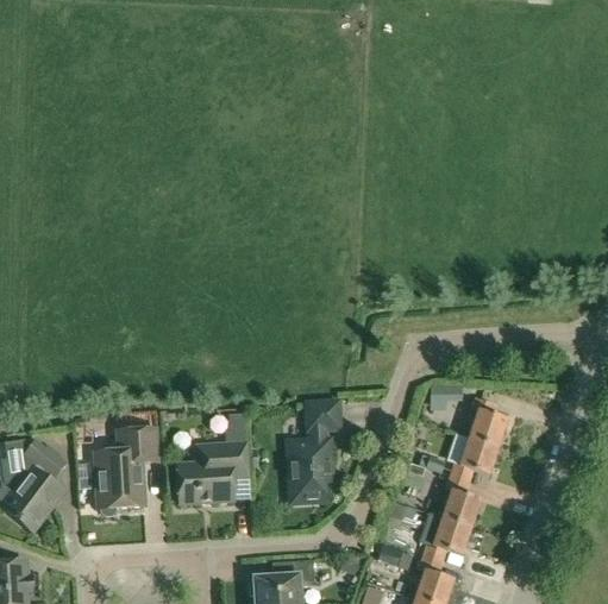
[(469,438),(499,447),(508,417),(491,411),(495,402),(477,396),(472,410),(477,411),(474,423),(463,421),(459,434),(469,436),(469,438)]
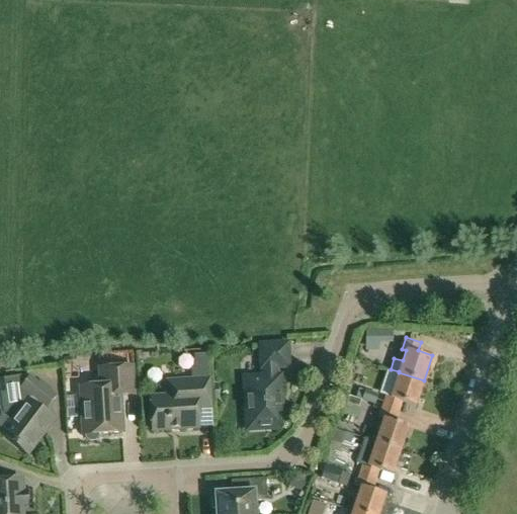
[(248,425),(276,424),(275,408),(281,408),(279,373),(276,373),(276,364),(289,363),(288,339),(260,341),(261,365),(263,365),(263,374),(245,375),(248,425)]
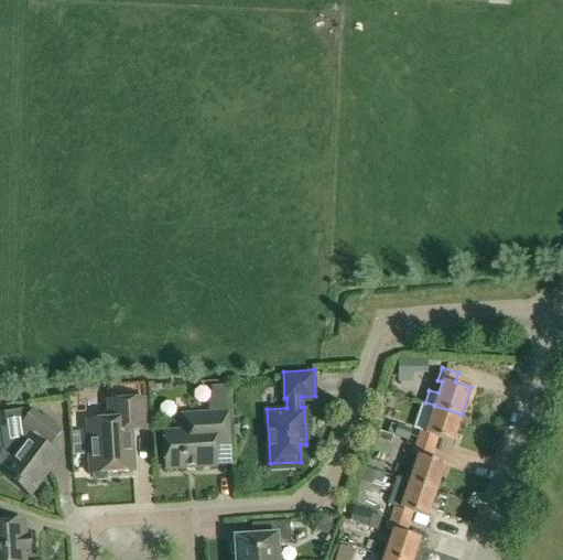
[(90,470),(94,470),(94,473),(97,476),(104,475),(107,472),(107,469),(134,467),(131,427),(147,427),(144,395),(108,397),(109,416),(87,417),(90,470)]
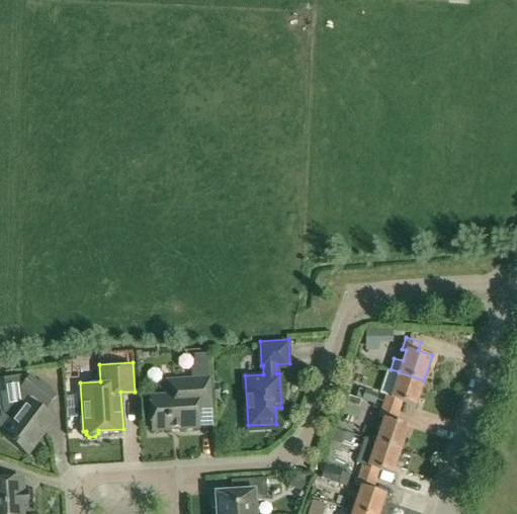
[(27,450),(54,416),(44,408),(56,392),(30,372),(26,377),(20,372),(0,374),(0,391),(2,408),(12,415),(1,430),(27,450)]
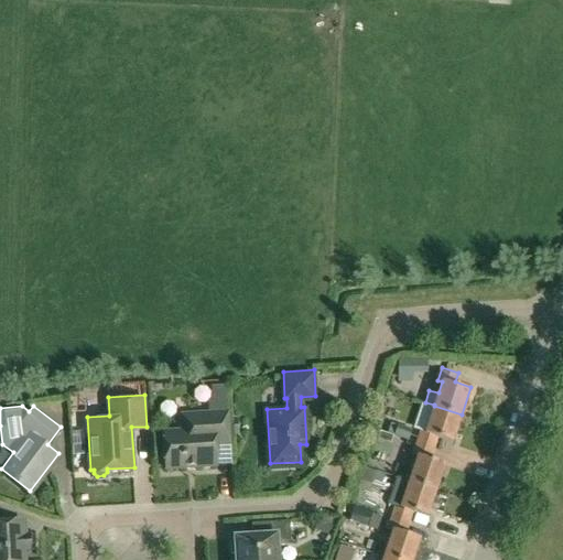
[(418,440),(434,445),(439,434),(453,439),(462,415),(434,406),(426,429),(422,428),(418,440)]
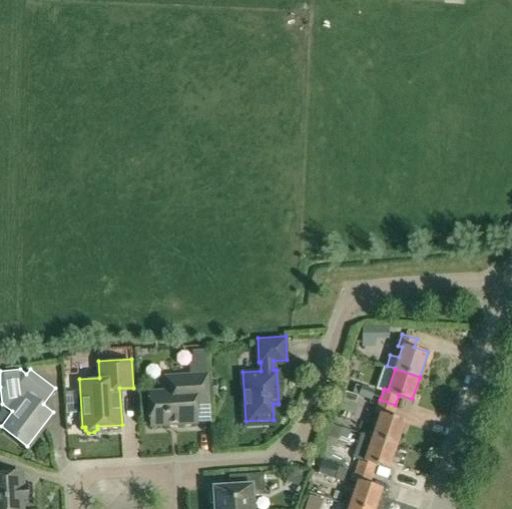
[(151,423),(196,420),(195,401),(209,400),(207,371),(164,373),(165,388),(149,389),(151,423)]
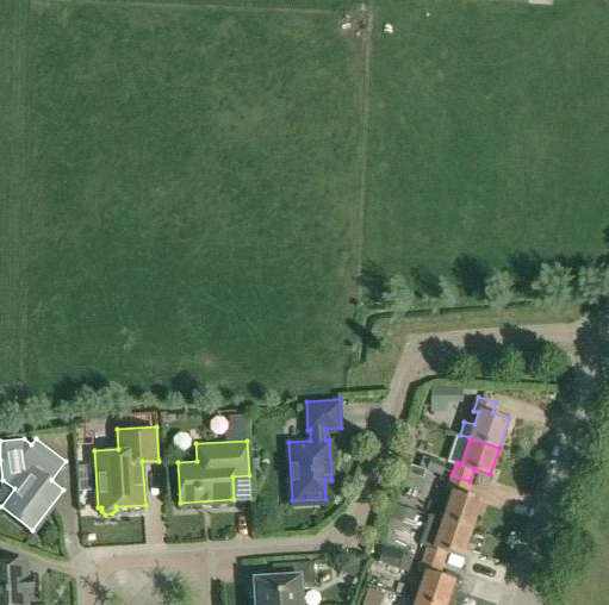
[(432,455),(427,467),(442,472),(446,461),(432,455)]
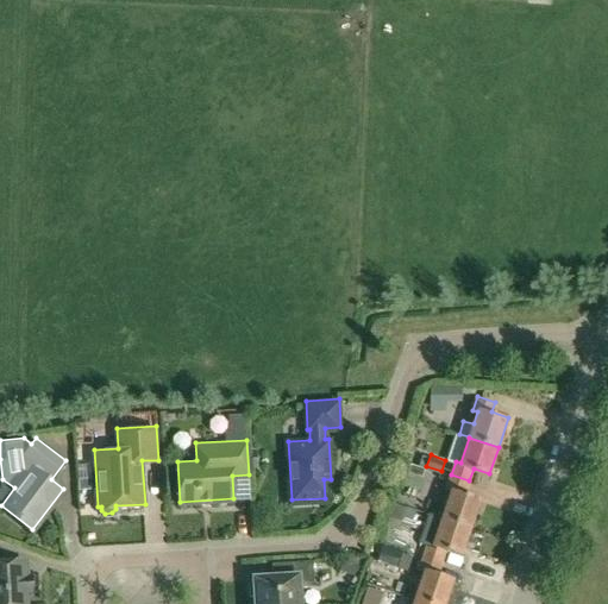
[(425,466),(411,461),(407,472),(421,477),(425,466)]
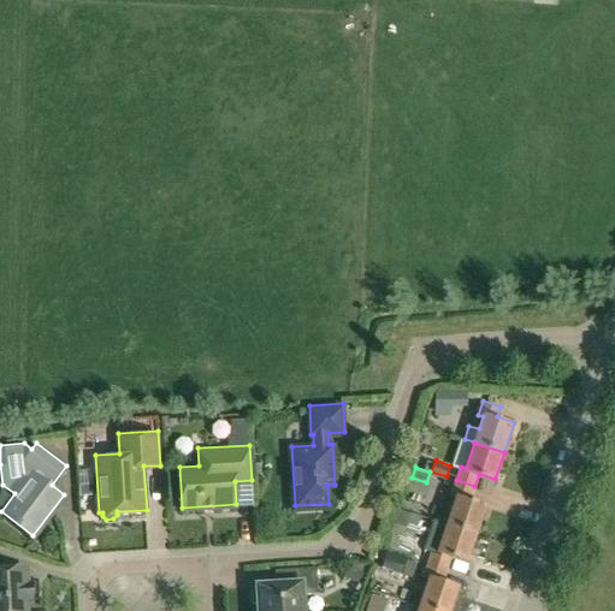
[(471,498),(474,486),(456,480),(451,494),(456,496),(448,522),(477,532),(486,503),(471,498)]
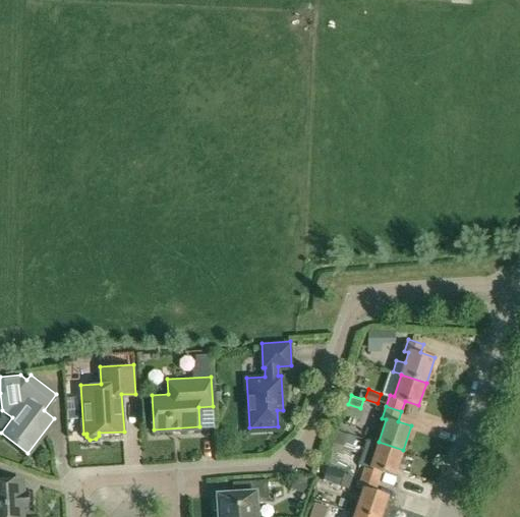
[(76,427),(75,407),(64,407),(65,428),(76,427)]
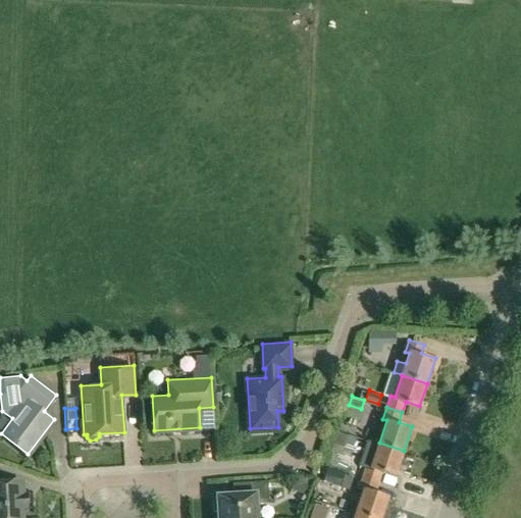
[(324,461),(356,471),(359,458),(351,455),(357,436),(335,429),(324,461)]
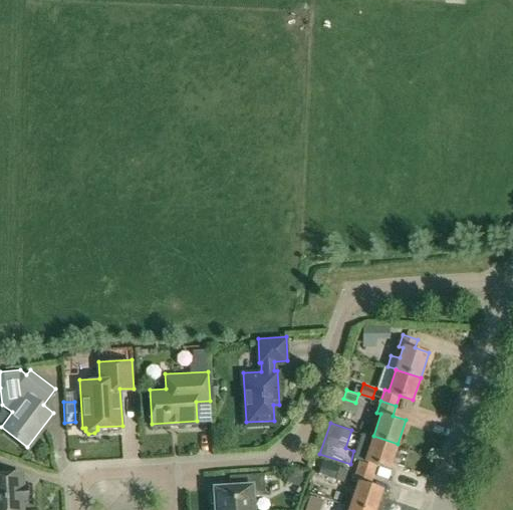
[(390,468),(398,444),(373,436),(366,459),(360,457),(357,468),(372,473),(376,463),(390,468)]
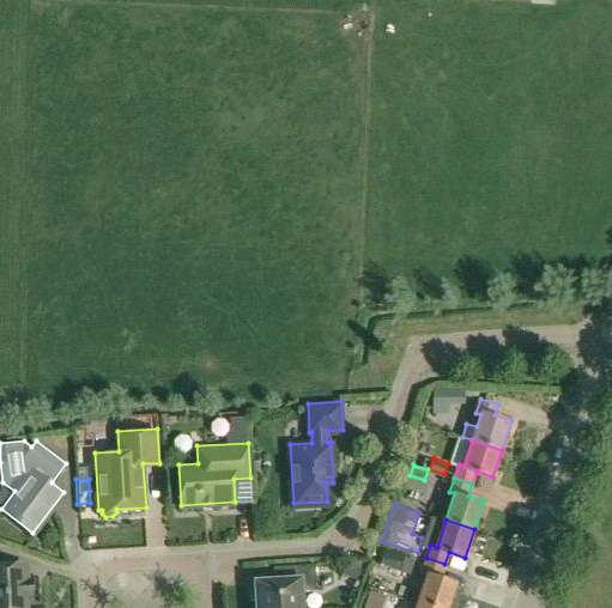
[(411,575),(418,553),(381,541),(374,563),(411,575)]
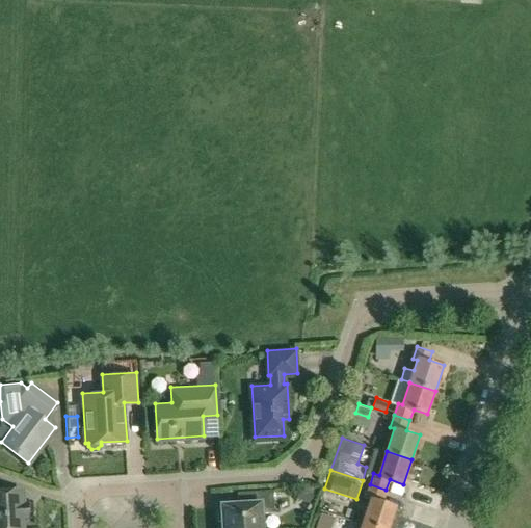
[(353,519),(364,522),(364,521),(386,527),(389,527),(397,505),(382,500),(386,490),(370,484),(366,498),(371,500),(367,510),(357,507),(334,500),(329,510),(353,519)]
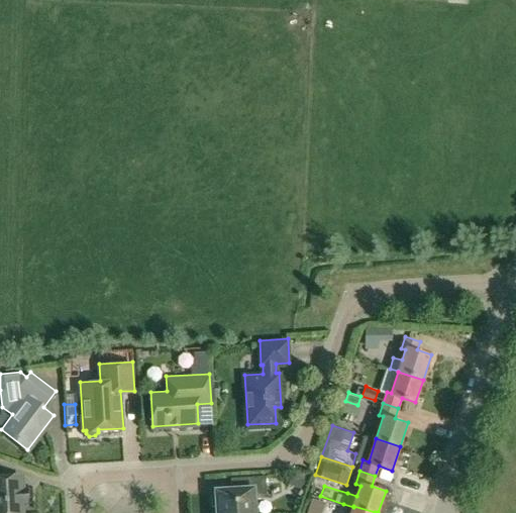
[(27,500),(26,487),(22,487),(21,474),(0,475),(0,512),(22,512),(22,500),(27,500)]
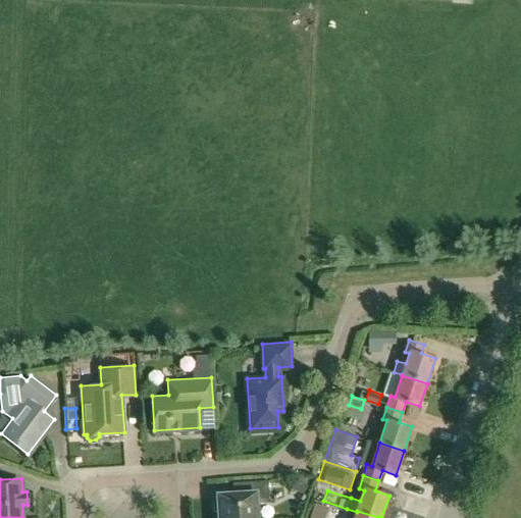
[(218,517),(257,517),(256,502),(269,501),(268,478),(241,480),(242,493),(217,494),(217,496),(213,499),(214,508),(218,510),(218,517)]
